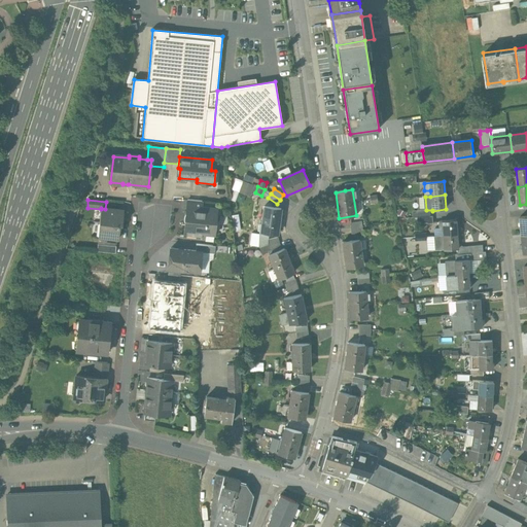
[(202,201),(188,200),(187,213),(187,214),(188,214),(188,222),(187,222),(186,223),(184,237),(205,239),(205,234),(214,235),(217,209),(202,207),(202,201)]
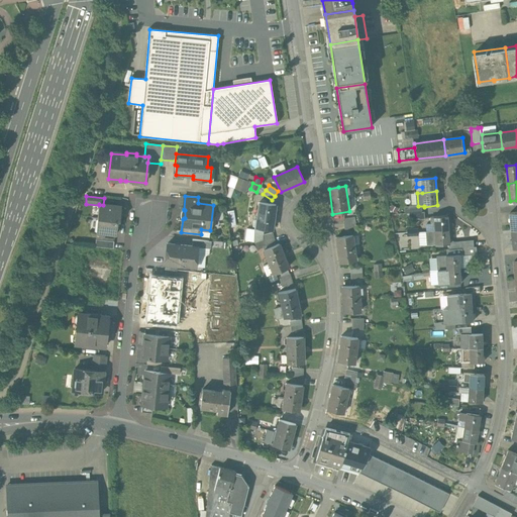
[(276,205),(260,202),(255,227),(272,229),(276,205)]
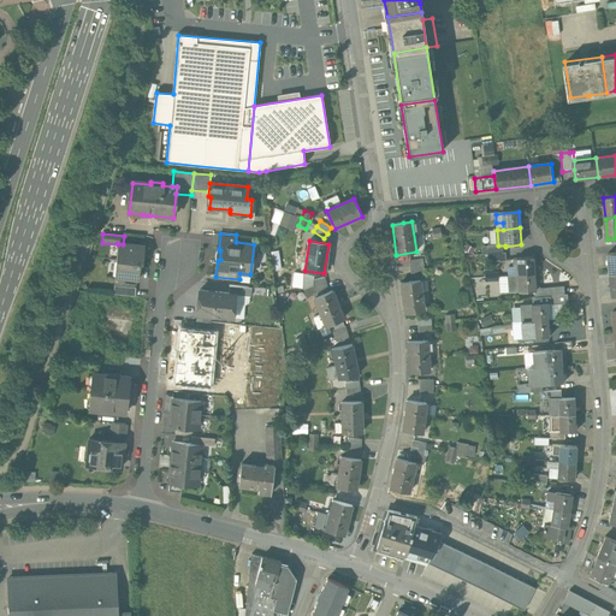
[(123,244),(118,243),(118,244),(117,260),(141,262),(142,262),(144,246),(123,244)]
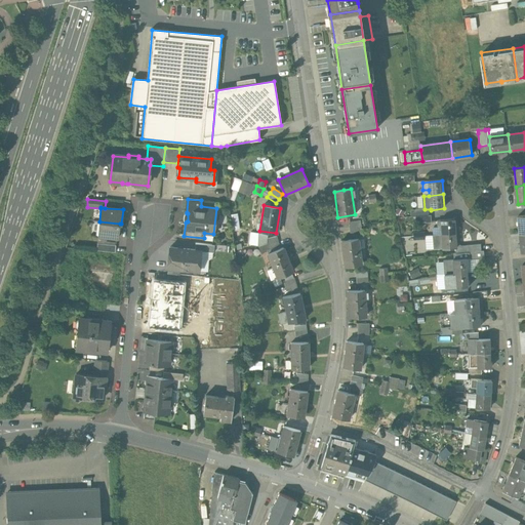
[(454,219),(438,221),(439,229),(441,228),(441,235),(455,234),(454,219)]
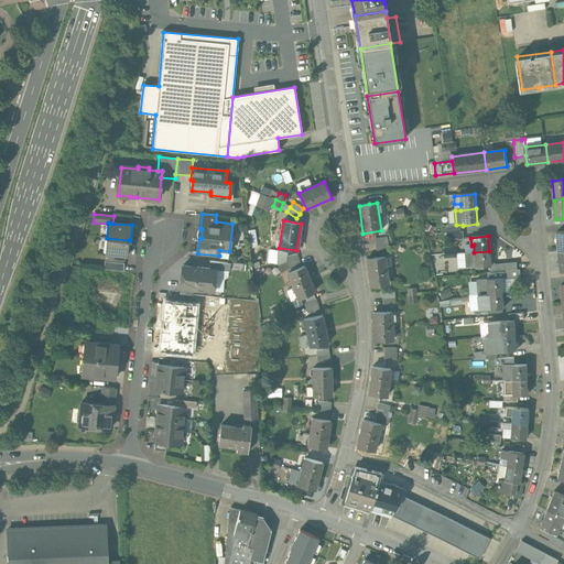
[(129,240),(107,238),(106,253),(127,256),(129,240)]
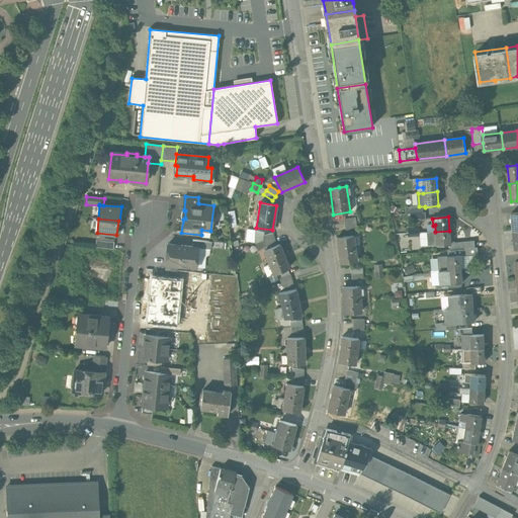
[(449,231),(435,232),(437,246),(450,244),(449,231)]
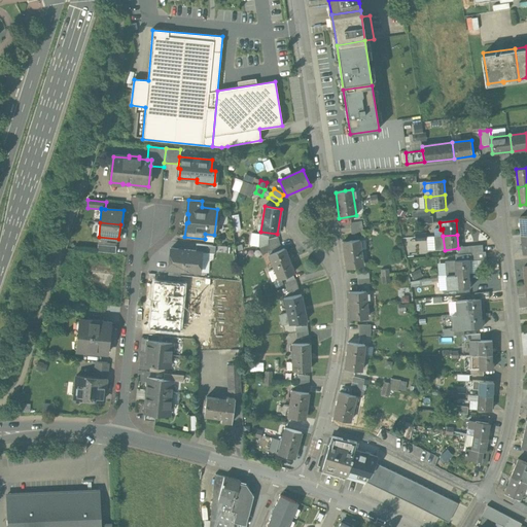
[(434,237),(426,237),(427,241),(427,251),(445,250),(443,236),(434,237)]
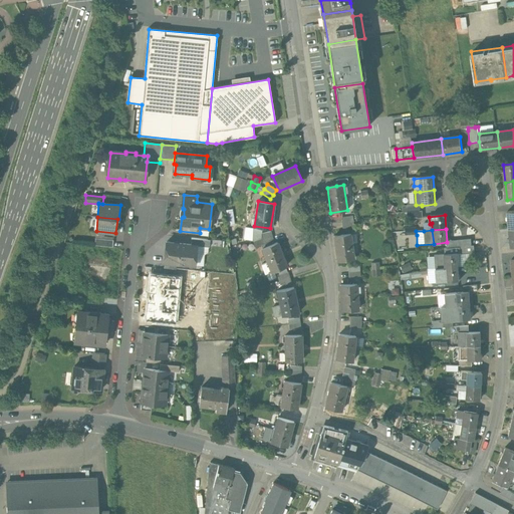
[(350,234),(334,236),(337,261),(354,259),(350,234)]
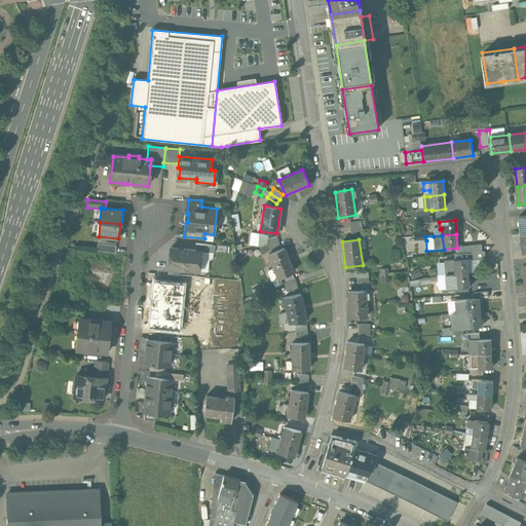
[(116,246),(98,243),(97,251),(115,253),(116,246)]
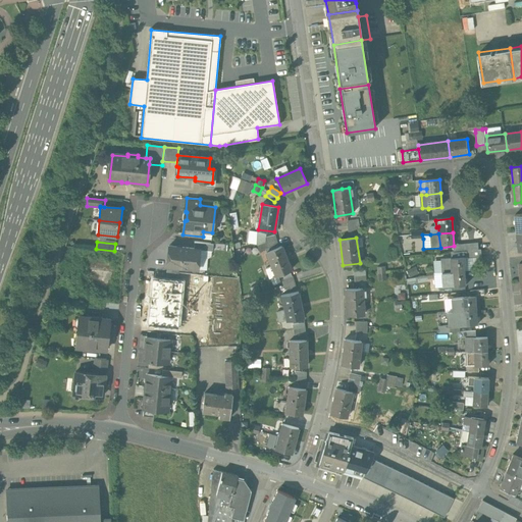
[(213,244),(194,242),(194,248),(199,249),(199,250),(212,251),(213,244)]
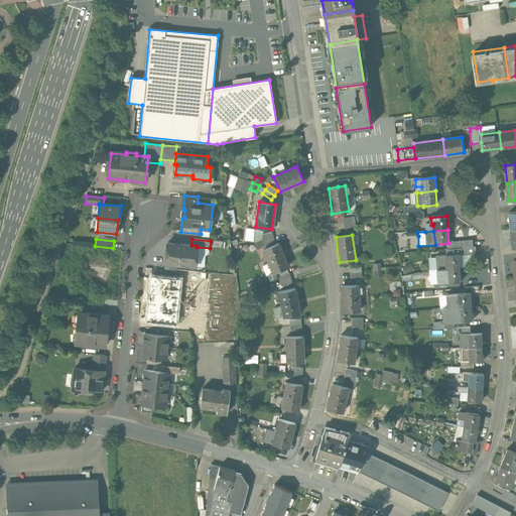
[(460,240),(460,248),(475,247),(475,239),(460,240)]
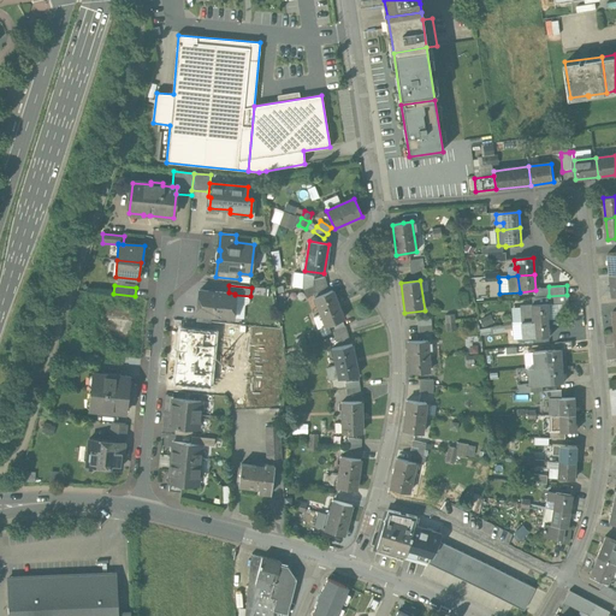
[(229,292),(199,290),(197,306),(202,306),(201,313),(197,313),(196,314),(211,315),(232,318),(235,295),(235,294),(229,292)]
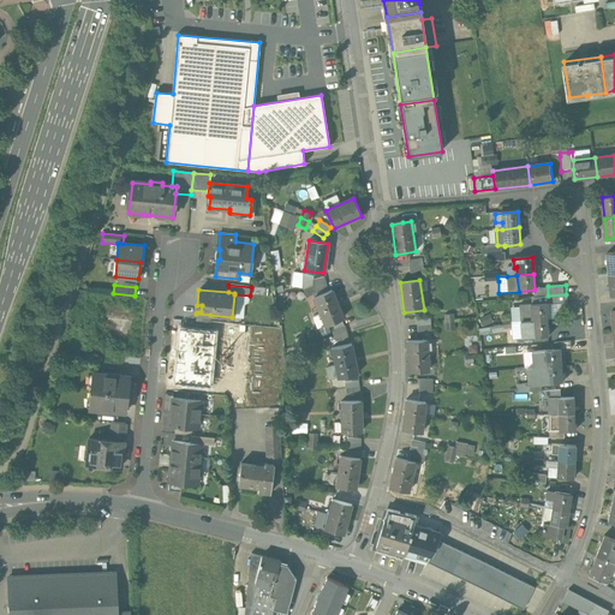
[(332,291),(314,298),(324,326),(342,318),(332,291)]
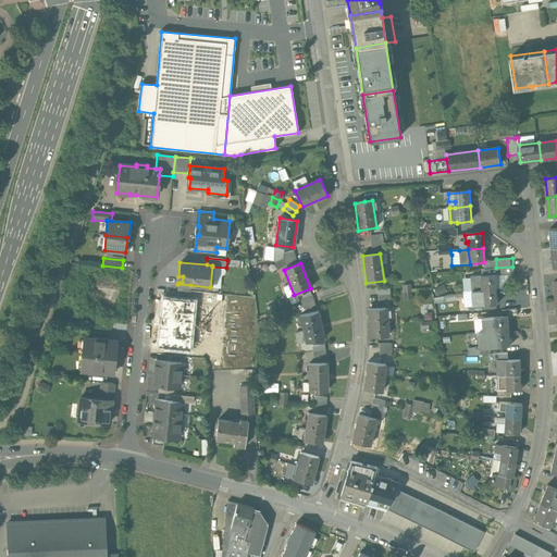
[(494,275),(480,276),(481,291),(495,289),(494,275)]
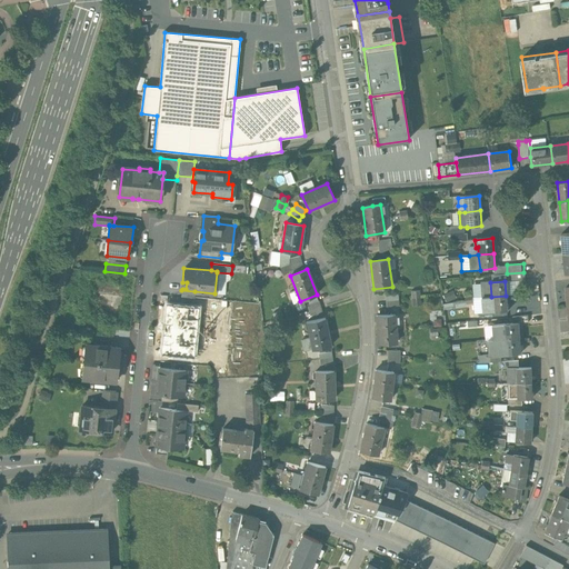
[(506,296),(491,297),(492,312),(507,311),(506,296)]
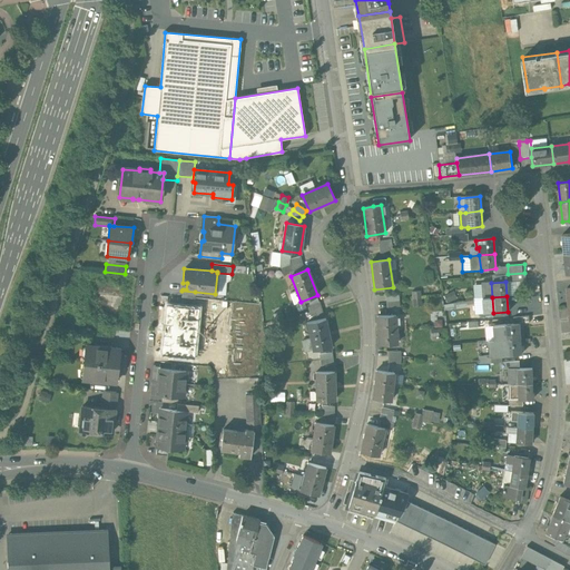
[(320,302),(307,305),(310,311),(321,307),(320,302)]
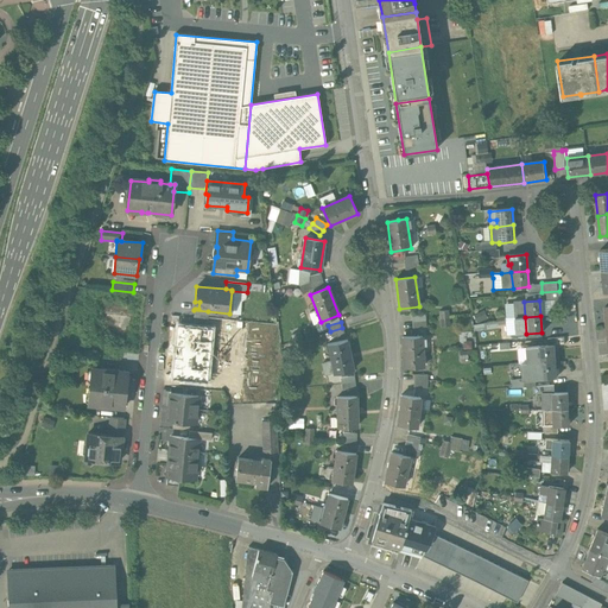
[(177,324),(172,378),(208,381),(213,328),(177,324)]
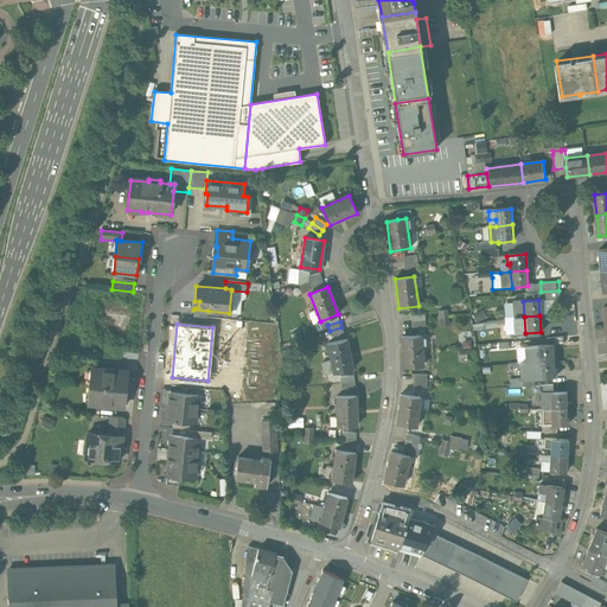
[(342,327),(330,331),(331,337),(344,333),(342,327)]
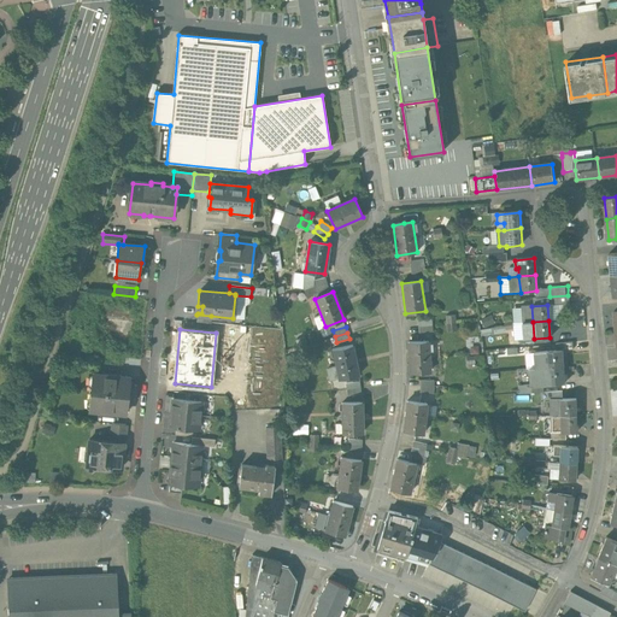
[(304,338),(295,340),(298,347),(306,345),(304,338)]
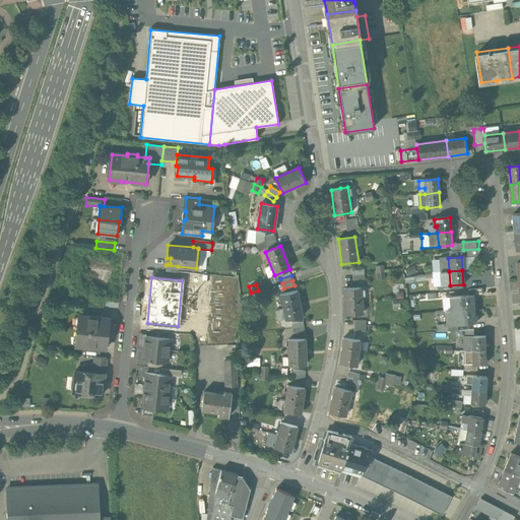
[(361,287),(344,288),(345,314),(363,313),(361,287)]
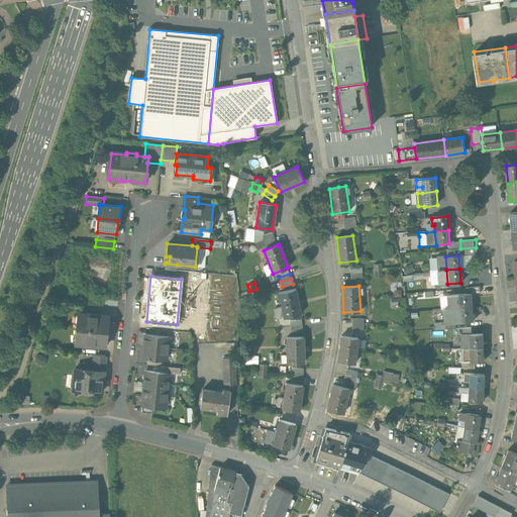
[(256,289),(249,291),(251,298),(259,296),(256,289)]
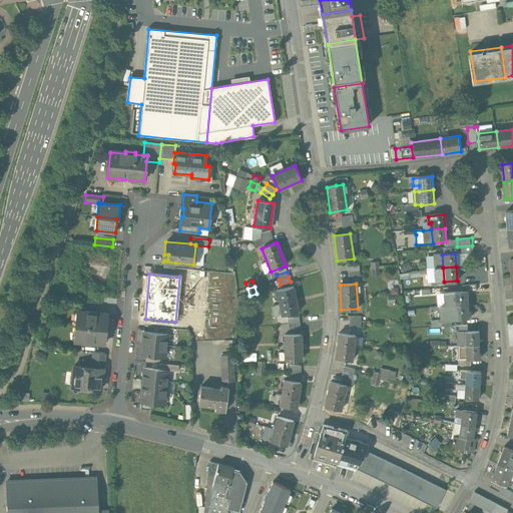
[(293,288),(276,292),(282,316),(298,312),(293,288)]
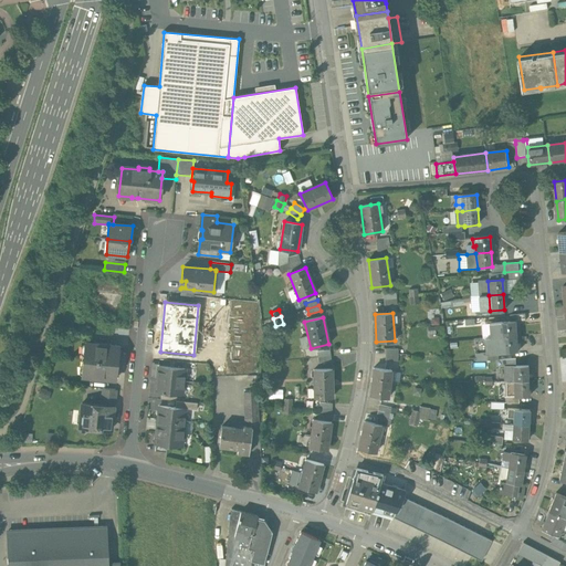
[(511,322),(489,324),(491,339),(516,337),(516,322),(511,322)]
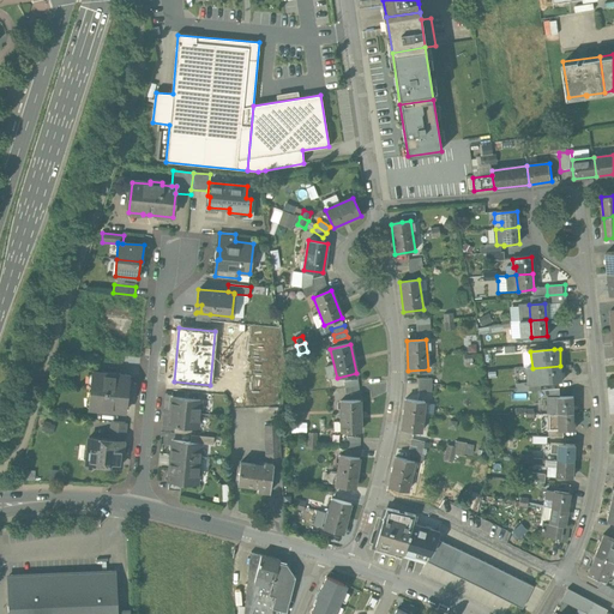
[(560,366),(533,368),(525,368),(527,385),(563,383),(560,366)]
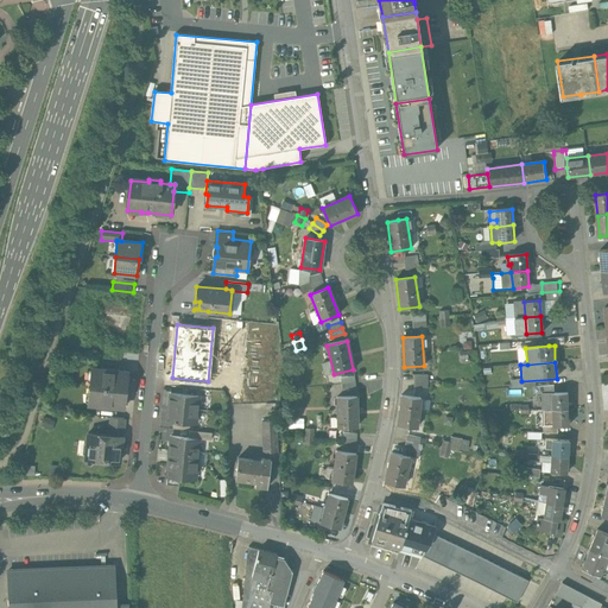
[(116,371),(101,369),(93,369),(93,368),(92,368),(90,380),(93,380),(93,387),(126,390),(126,382),(127,384),(127,374),(127,372),(126,372),(116,372),(116,371)]
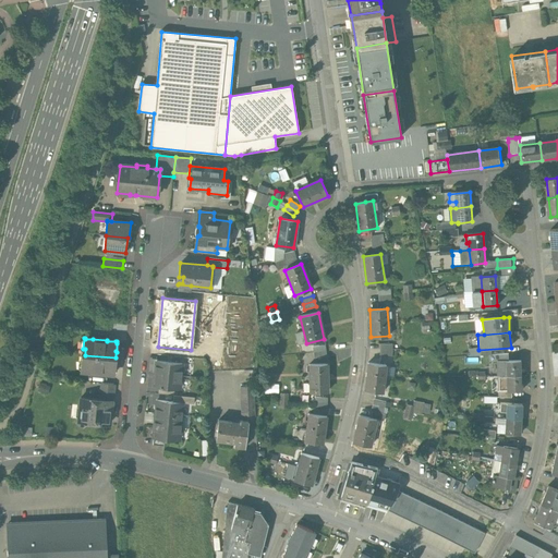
[(116,358),(85,355),(84,361),(82,361),(81,372),(82,372),(82,371),(89,372),(89,373),(104,374),(104,373),(112,374),(113,374),(113,373),(114,373),(114,364),(116,358)]
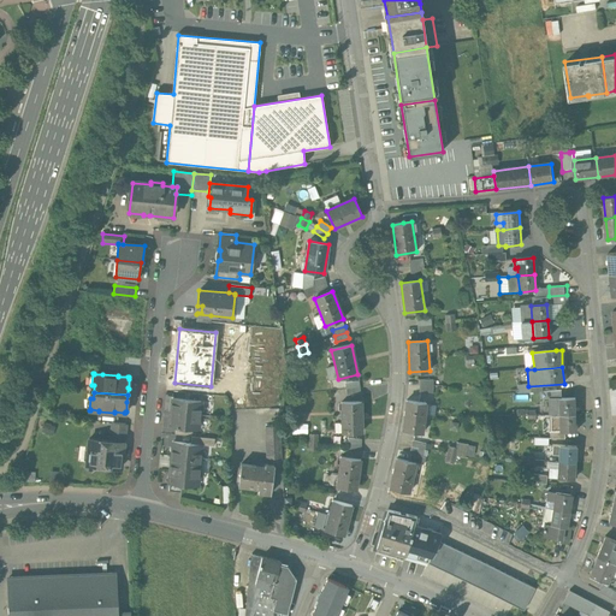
[(575,398),(558,398),(558,415),(575,415),(575,398)]
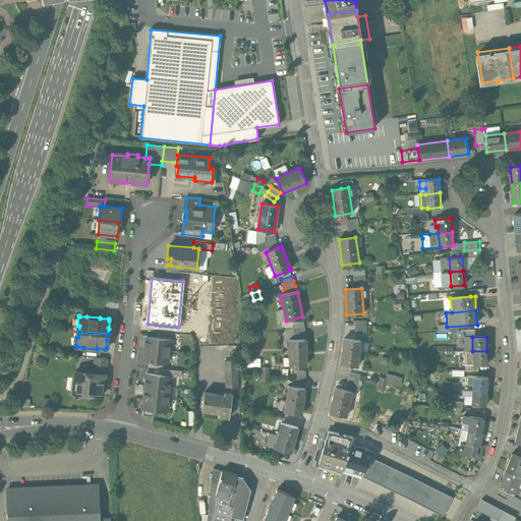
[(170,340),(147,338),(146,349),(169,351),(170,340)]
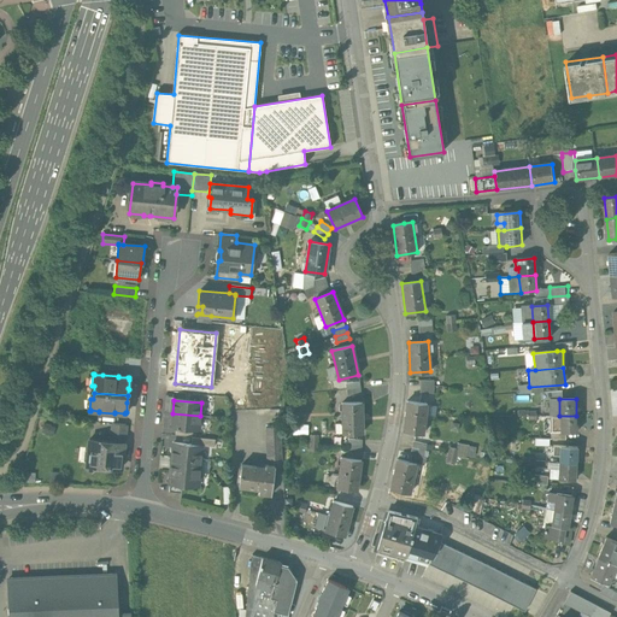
[(427,404),(407,401),(404,432),(423,434),(427,404)]
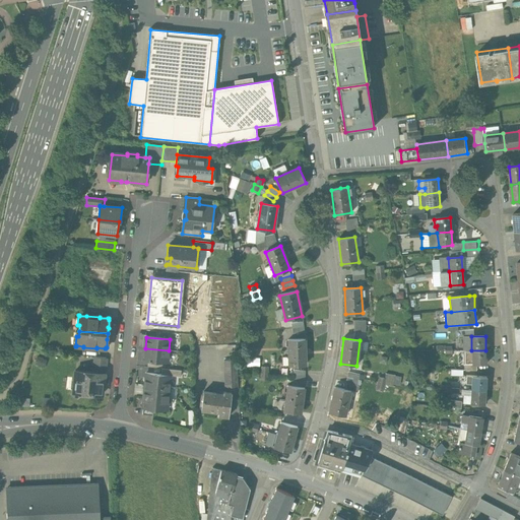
[(305,339),(287,339),(288,365),(306,365),(305,339)]
